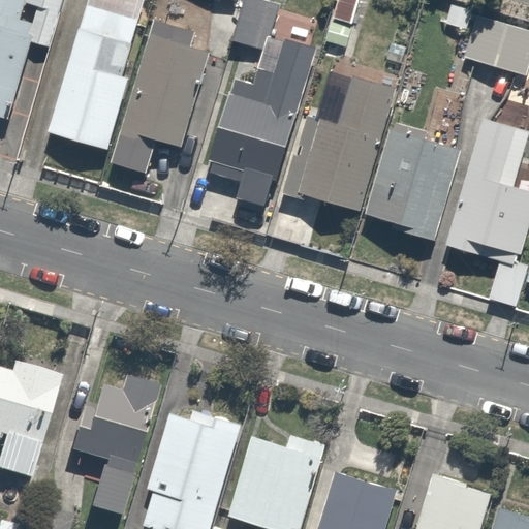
[(0,0),(0,117),(20,122),(37,47),(59,52),(70,0),(0,0)]
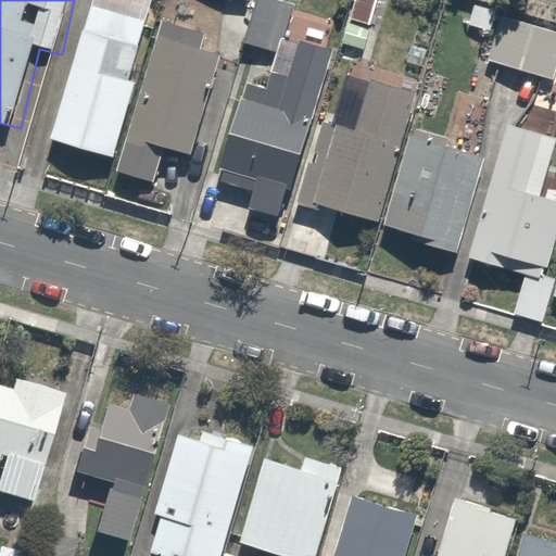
[(129,80),(153,0),(92,0),(50,140),(113,159),(136,83),(129,80)]
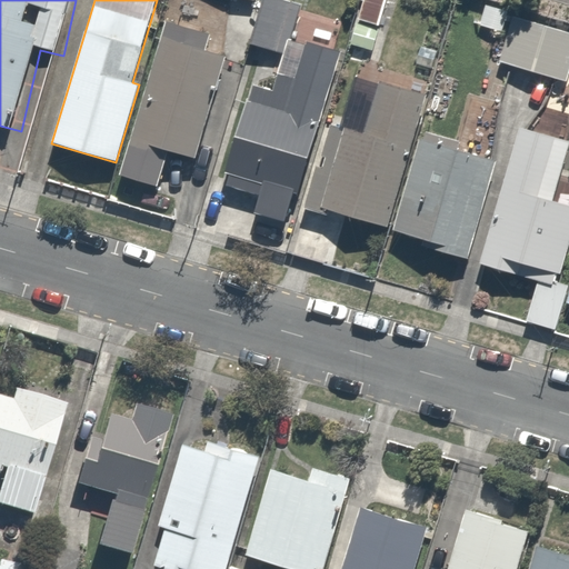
[(301,6),(282,0),(262,0),(250,43),(287,55),(301,6)]
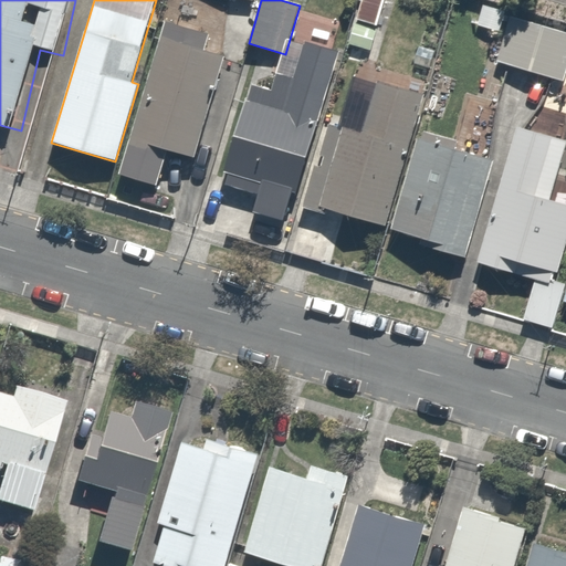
[(565,32),(511,17),(498,62),(564,81),(565,73),(565,32)]
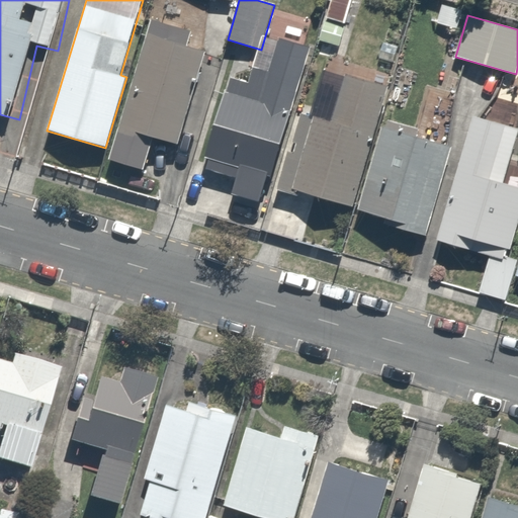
[(186,46),(190,31),(151,19),(108,159),(143,169),(153,137),(177,144),(205,51),(186,46)]
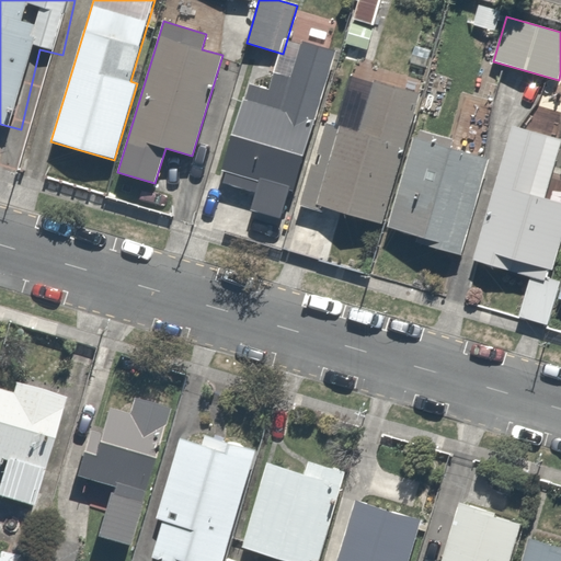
[(268,89),(249,83),(222,170),(227,171),(224,182),(255,192),(250,210),(282,219),(290,191),(295,192),(338,50),(301,39),(290,78),(274,72),(268,89)]
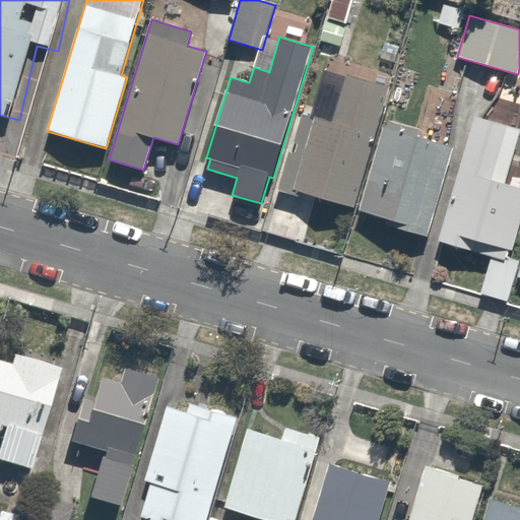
[(354,208),(390,86),(344,73),(331,121),(302,113),(293,143),(298,144),(295,154),(288,152),(277,191),(311,200),(312,196),(354,208)]
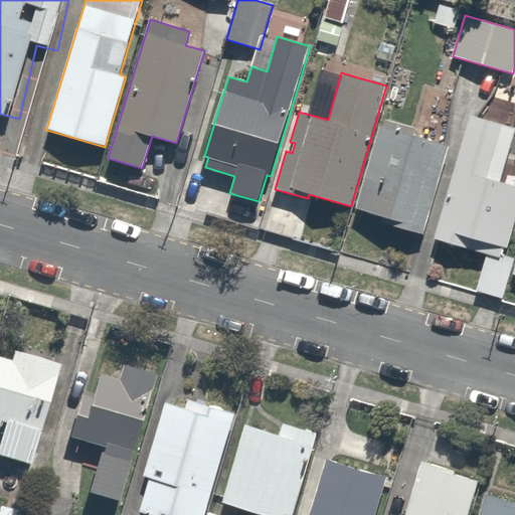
[(507,247),(514,221),(514,186),(500,182),(514,131),(514,128),(470,115),(433,239),(487,255),(499,259),(501,254),(503,246),(507,247)]
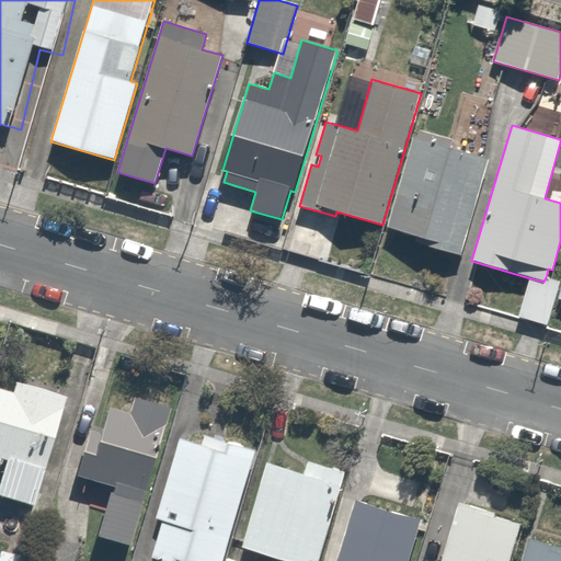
[(415,128),(387,227),(419,237),(416,242),(460,255),(489,160),(449,148),(453,139),(415,128)]
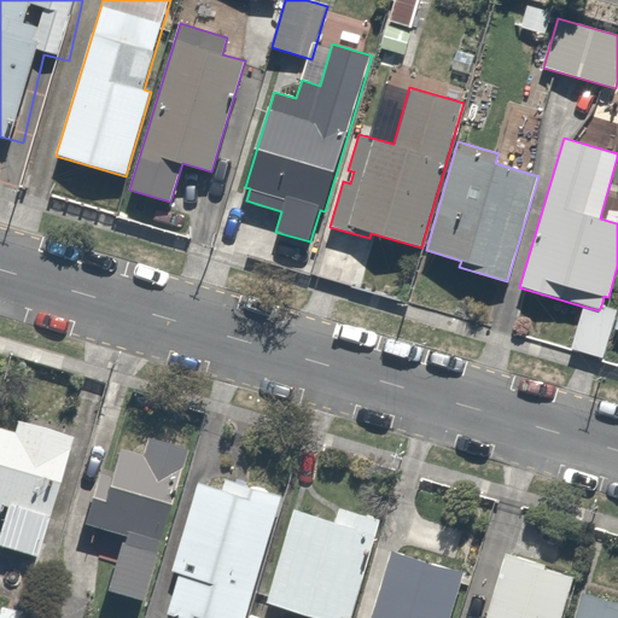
[(616,309),(601,305),(599,310),(584,307),(571,349),(602,357),(616,309)]
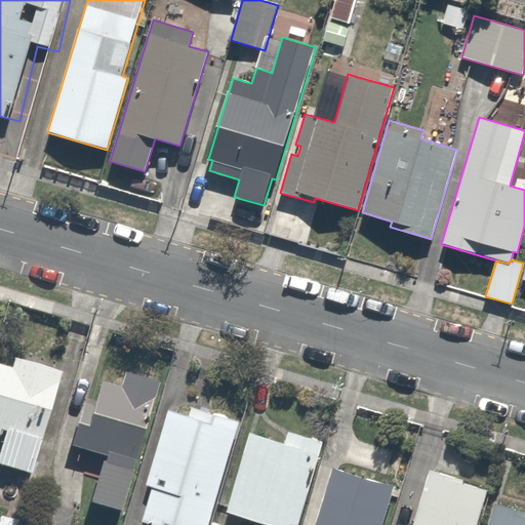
[(17,374),(0,368),(0,443),(5,445),(0,459),(0,473),(38,485),(72,377),(22,362),(17,374)]
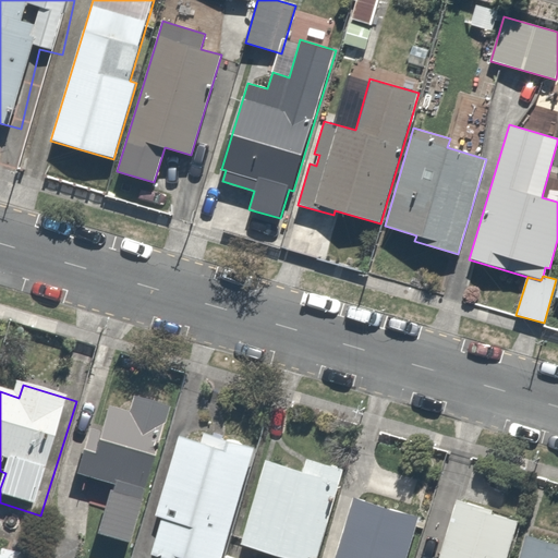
[(129,414),(111,409),(102,437),(92,434),(79,477),(114,488),(98,541),(141,554),(184,415),(133,399),(129,414)]
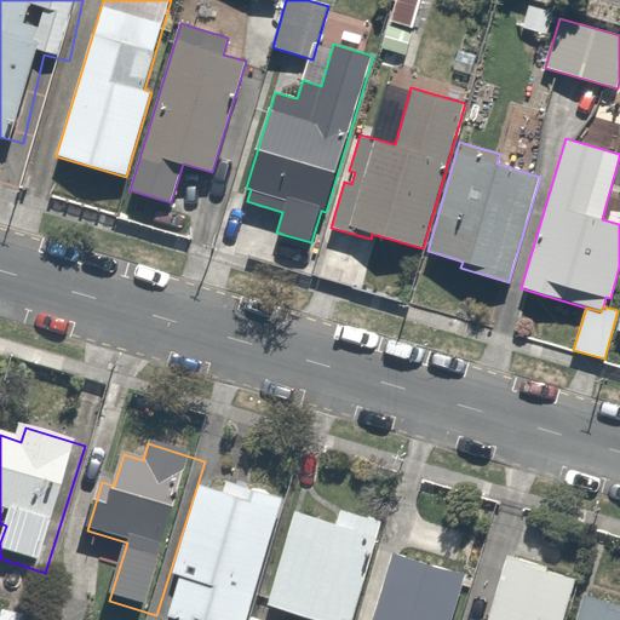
[(268,619),(264,619),(300,500),(237,481),(236,487),(211,480),(168,616),(179,619),(268,619)]
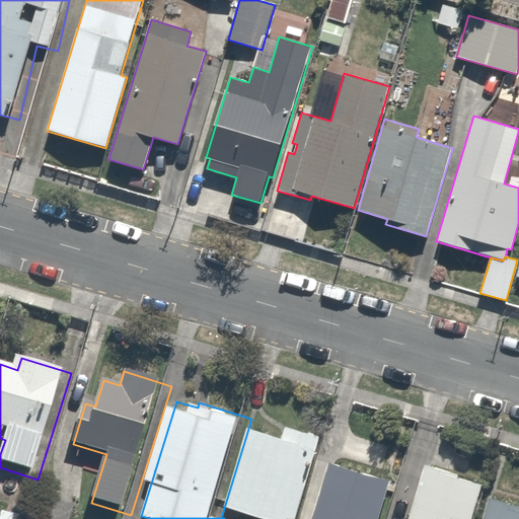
[(335,439),(292,426),(288,441),(255,431),(230,512),(250,518),(309,518),(327,462),(335,439)]
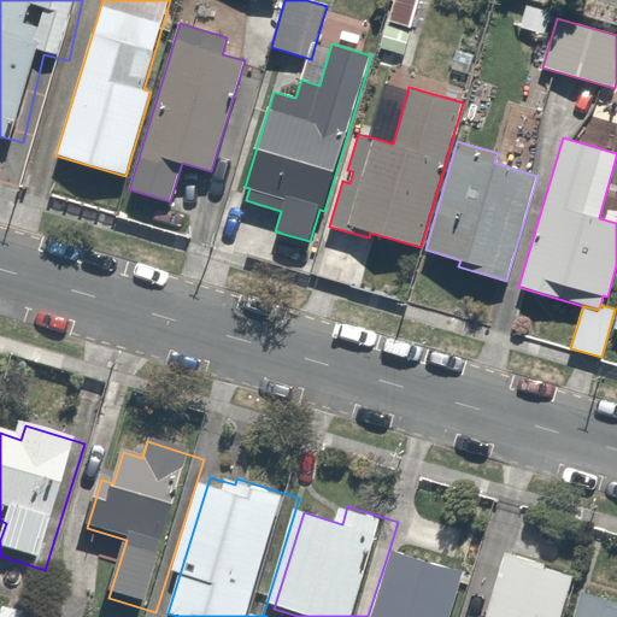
[(579,616),(594,575),(515,548),(492,616),(579,616)]
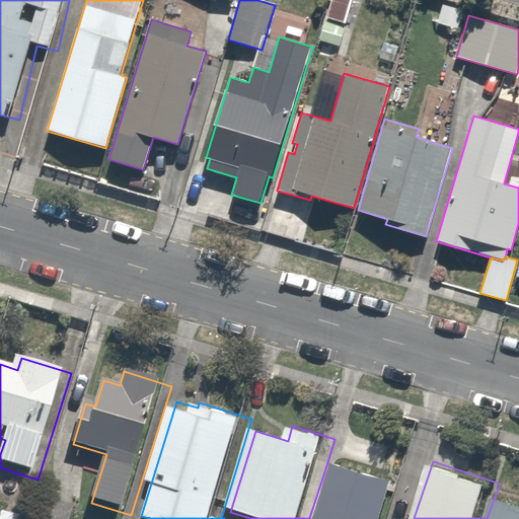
[(389,518),(400,486),(327,462),(309,518),(389,518)]
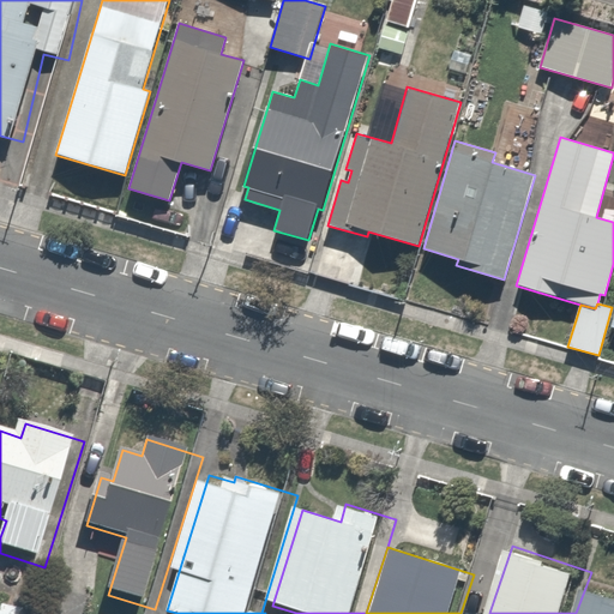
[(613,613),(613,596),(594,590),(585,613),(613,613)]
